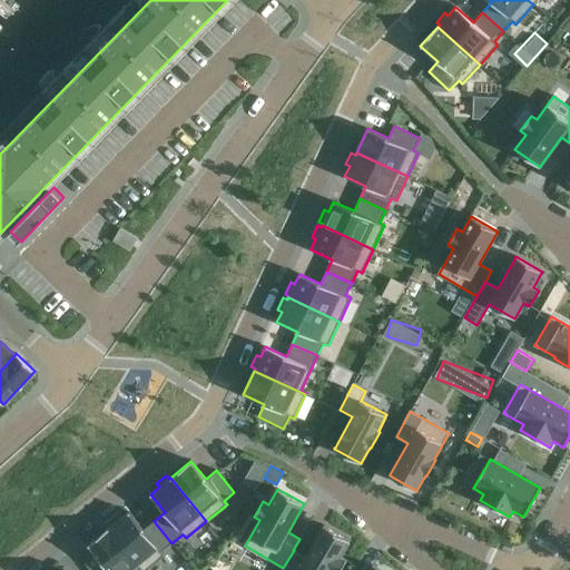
[(117,516),(107,523),(110,527),(108,528),(141,569),(146,569),(165,556),(161,551),(172,543),(154,521),(144,530),(129,511),(120,519),(117,516)]
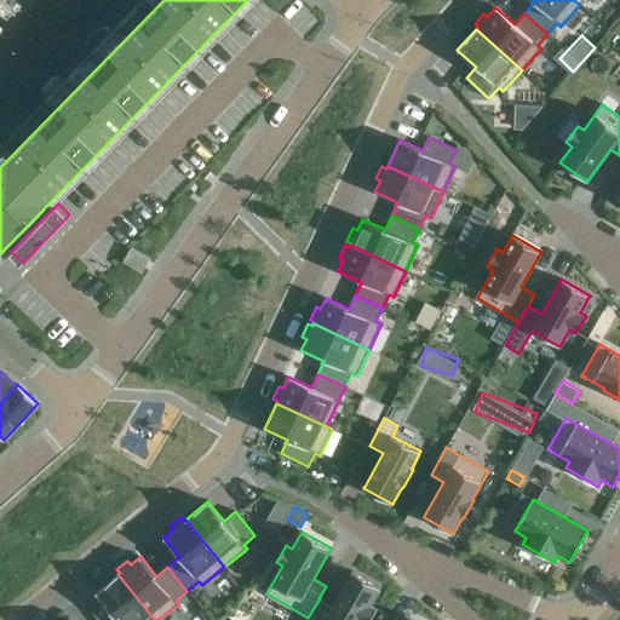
[(308,618),(306,619),(371,619),(378,608),(372,604),(382,587),(352,572),(332,606),(320,598),(308,618)]
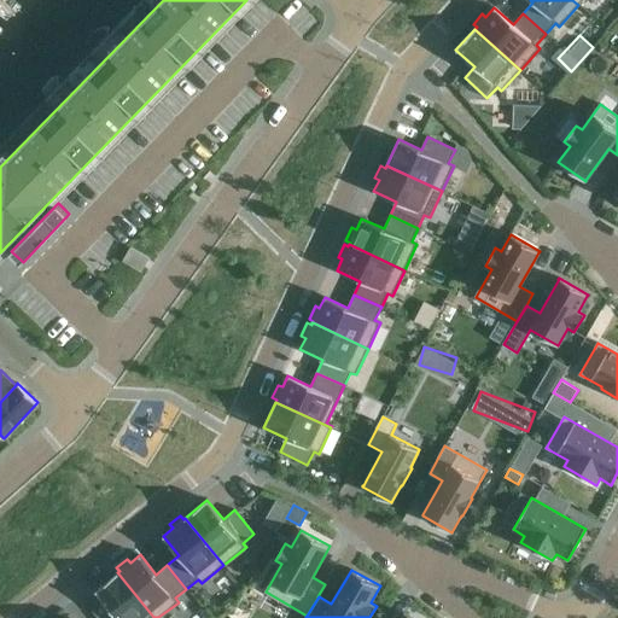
[(153,617),(117,572),(95,590),(111,611),(101,617),(150,617),(152,617),(153,617)]
